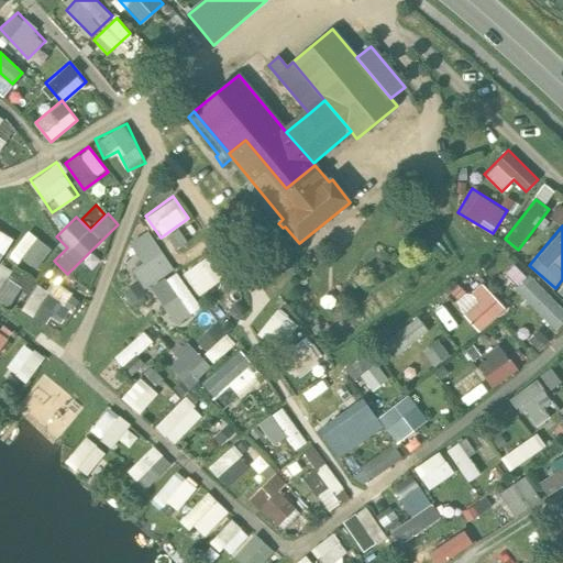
[(0,229),(0,256),(12,238),(0,229)]
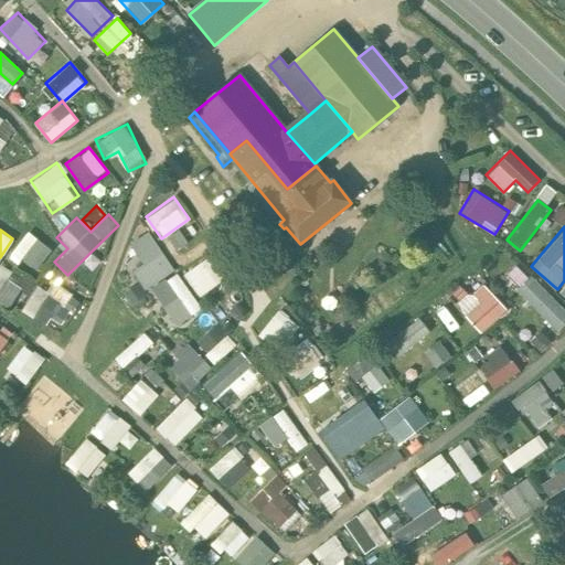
[(12,251),(36,269),(53,248),(29,230),(12,251)]
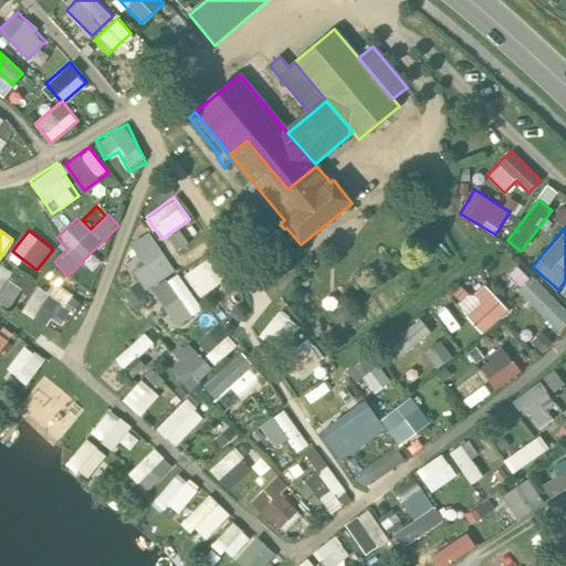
[(129,243),(143,262),(132,270),(145,290),(175,269),(148,231),(129,243)]
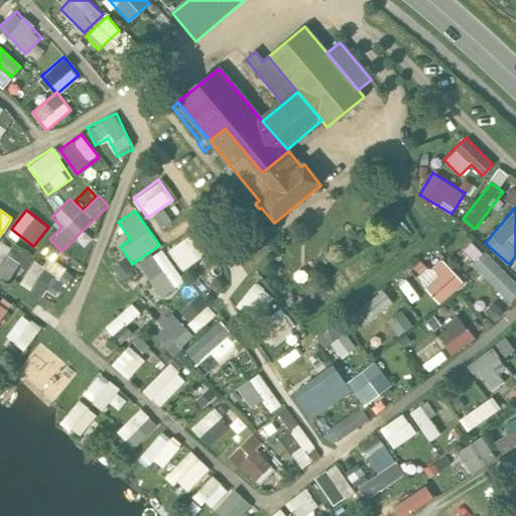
[(185,235),(166,248),(181,270),(201,256),(185,235)]
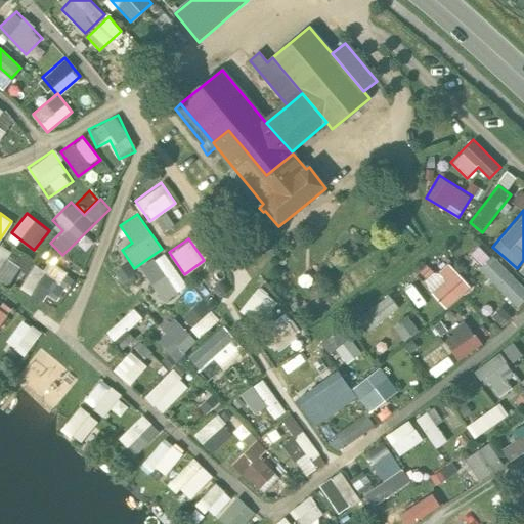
[(138,268),(164,302),(187,285),(162,250),(138,268)]
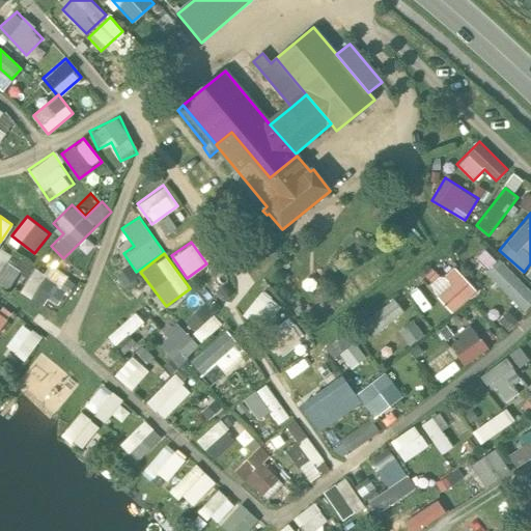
[(530,289),(499,257),(484,271),(524,311),(530,304),(530,289)]
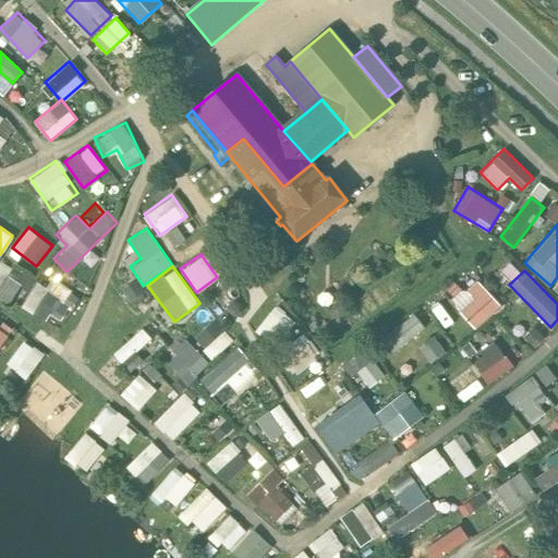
[(20,304),(41,323),(50,312),(60,320),(80,298),(57,278),(48,289),(39,281),(20,304)]
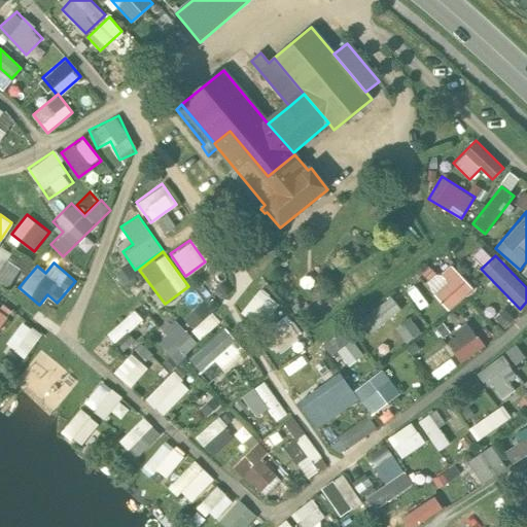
[(450,309),(473,288),(451,262),(427,283),(450,309)]
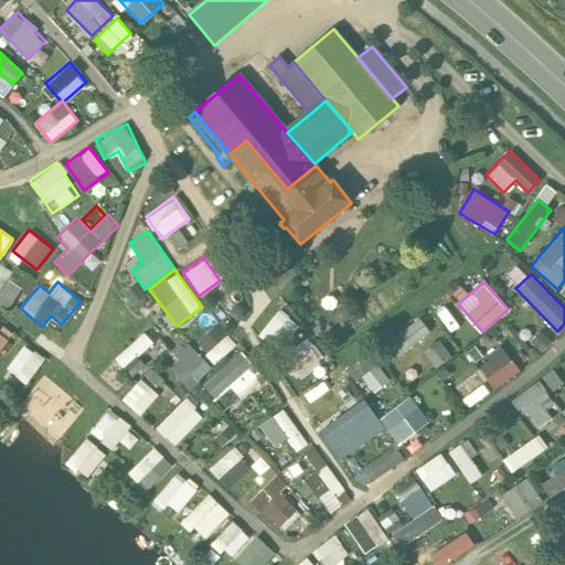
[(277,350),(300,326),(280,308),(258,332),(277,350)]
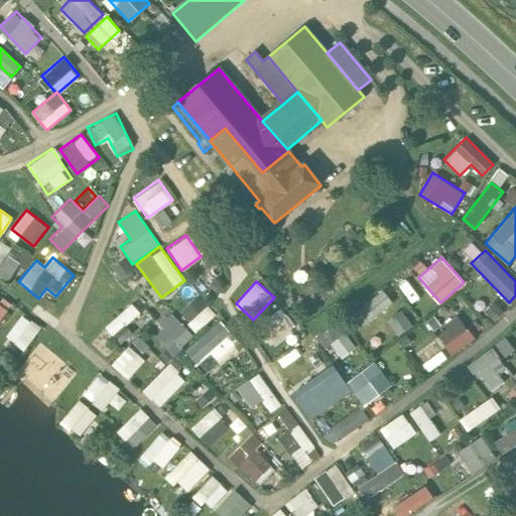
[(360,326),(394,304),(386,290),(352,312),(360,326)]
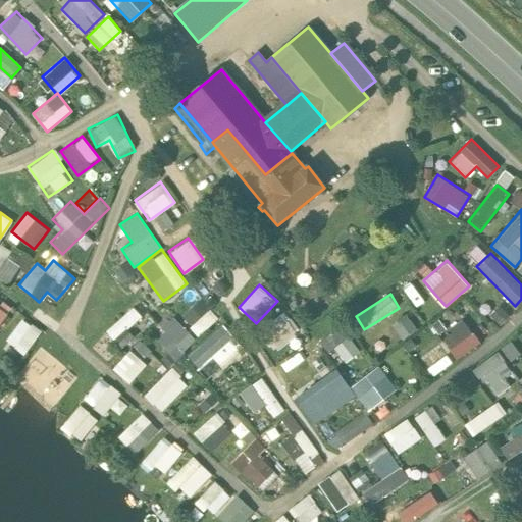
[(198,335),(219,317),(202,297),(180,315),(198,335)]
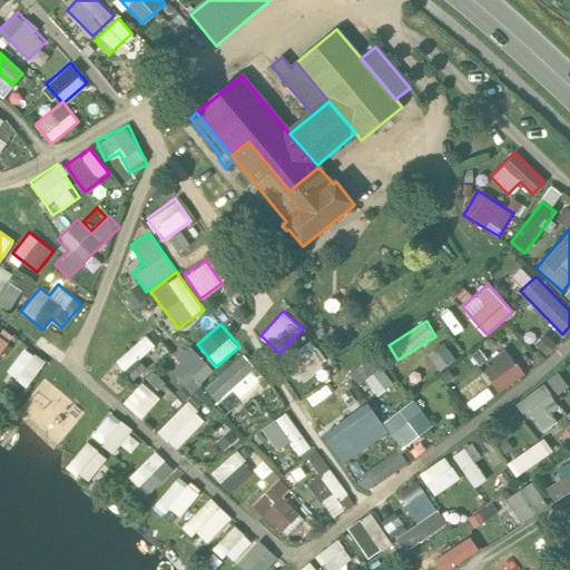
[(547,353),(557,344),(546,333),(536,342),(547,353)]
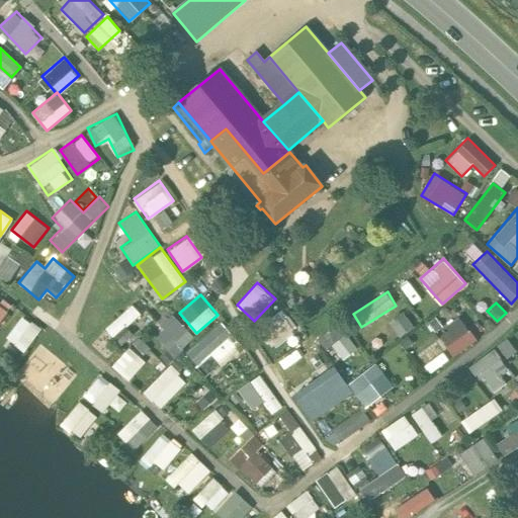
[(103,324),(109,334),(140,317),(134,307),(103,324)]
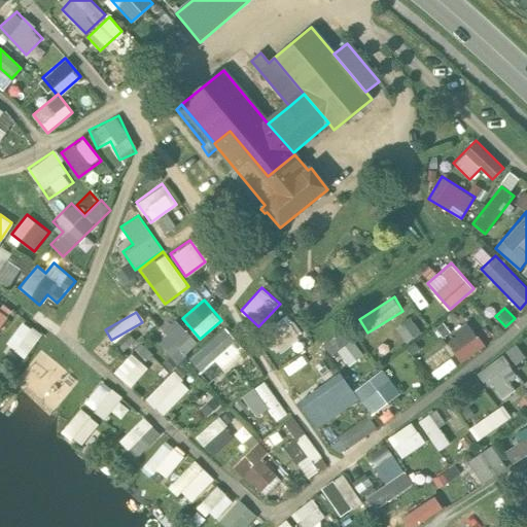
[(410,316),(396,327),(408,343),(422,331),(410,316)]
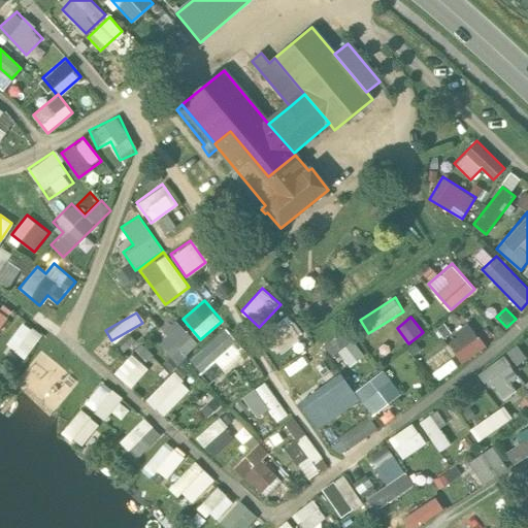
[(23,321),(6,343),(24,357),(41,334),(23,321)]
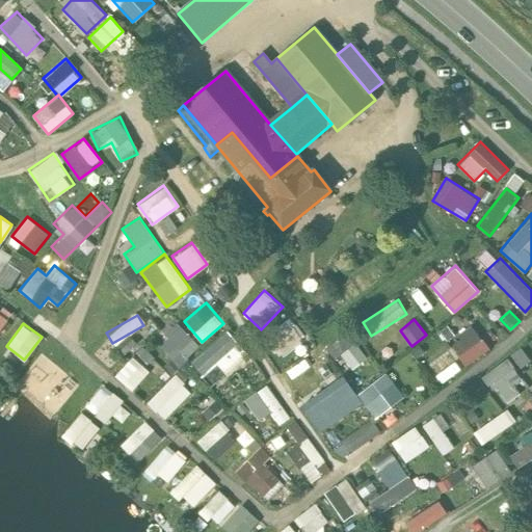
[(158,344),(178,365),(200,344),(179,323),(158,344)]
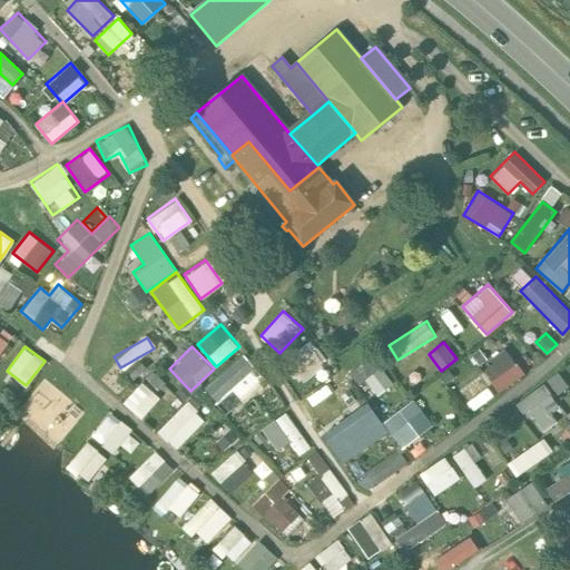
[(302,383),(325,361),(312,346),(287,369),(302,383)]
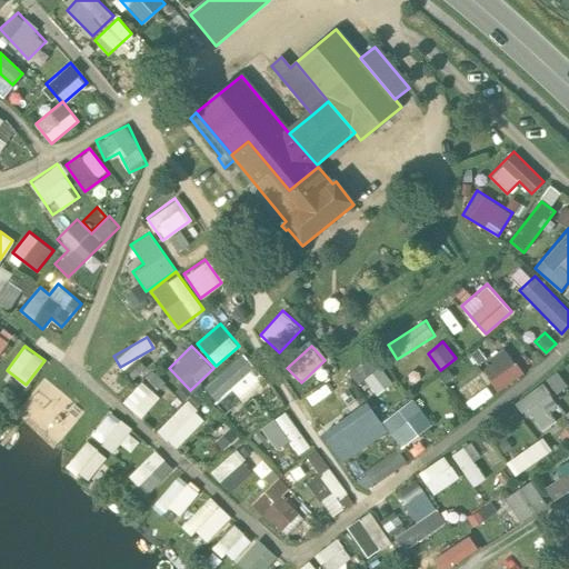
[(498,391),(523,372),(506,348),(480,367),(498,391)]
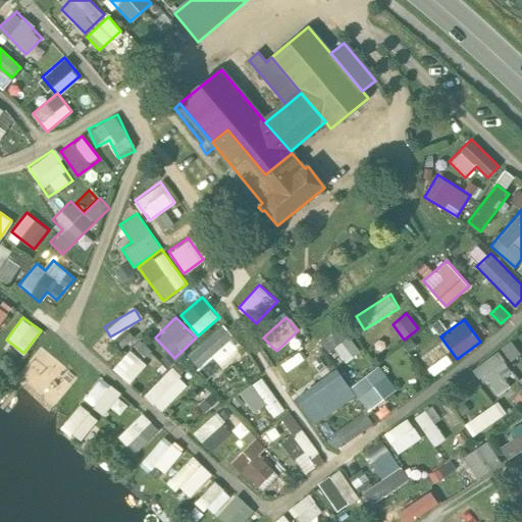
[(343,324),(320,337),(330,353),(337,348),(346,361),(360,352),(343,324)]
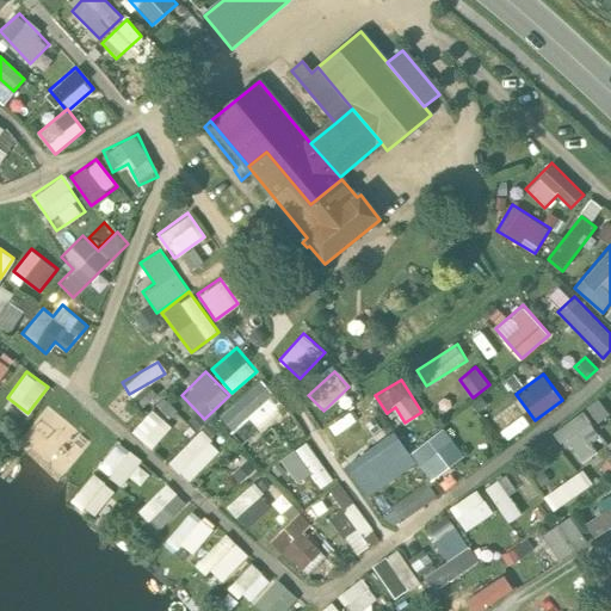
[(227,427),(272,396),(261,381),(217,412),(227,427)]
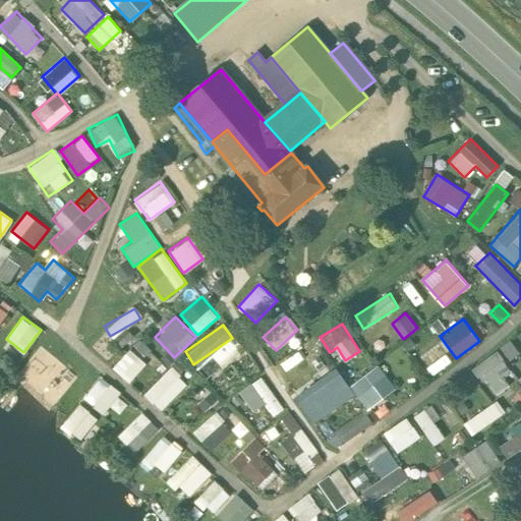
[(510,339),(501,346),(511,359),(520,352),(510,339)]
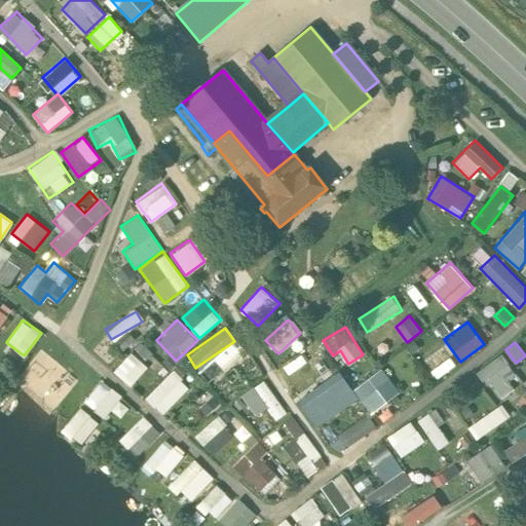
[(214,359),(223,368),(237,353),(228,343),(214,359)]
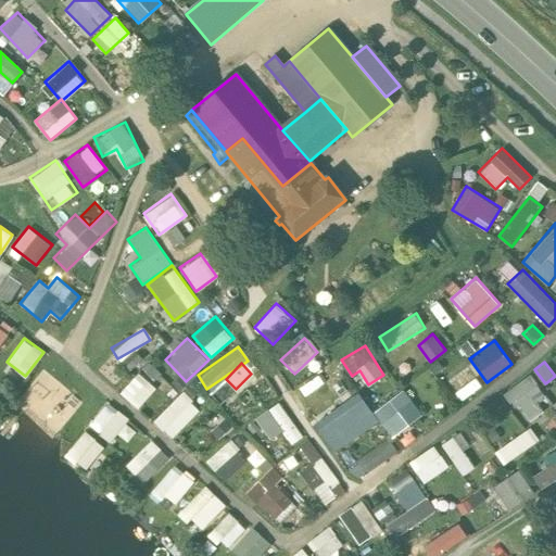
[(465,402),(485,387),(470,367),(450,382),(465,402)]
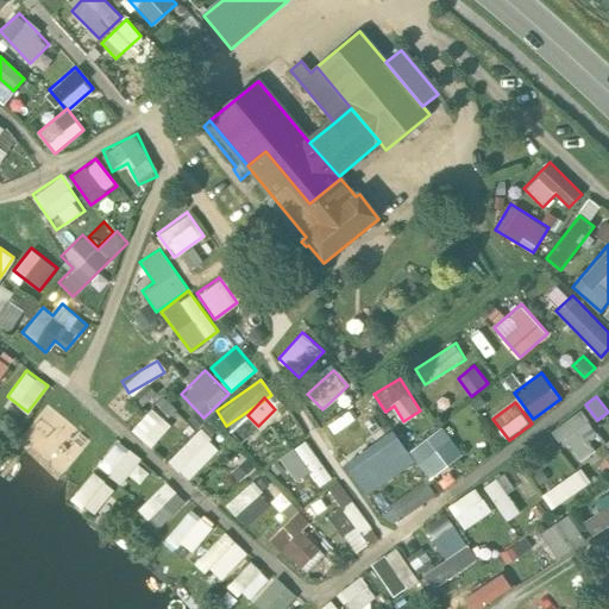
[(152,408),(132,428),(150,446),(170,426),(152,408)]
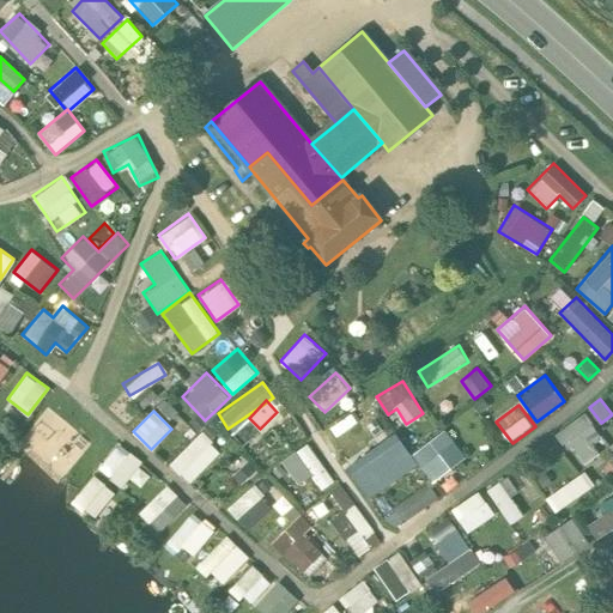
[(593,442),(601,438),(589,412),(554,429),(564,449),(574,444),(583,462),(599,455),(593,442)]
